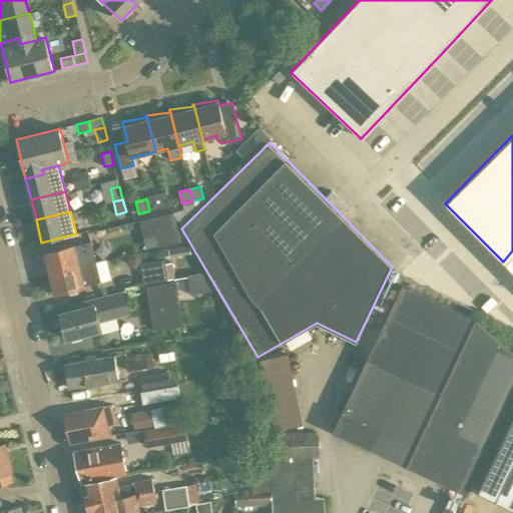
[(180,240),(173,213),(140,220),(146,248),(180,240)]
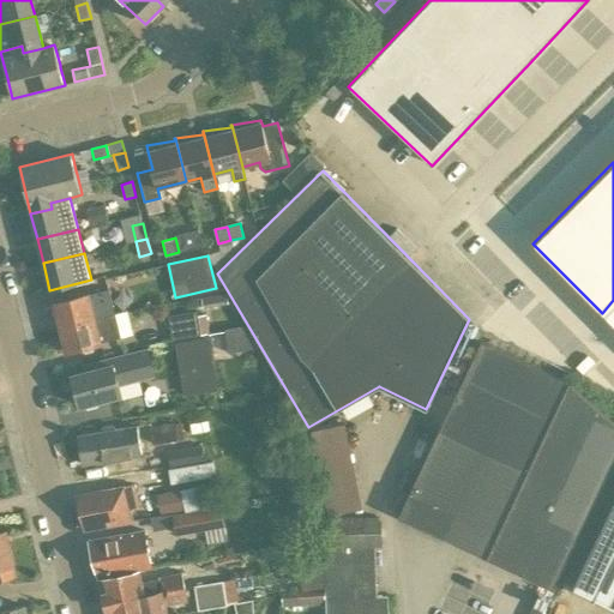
[(89,294),(53,304),(60,327),(115,313),(109,289),(89,294)]
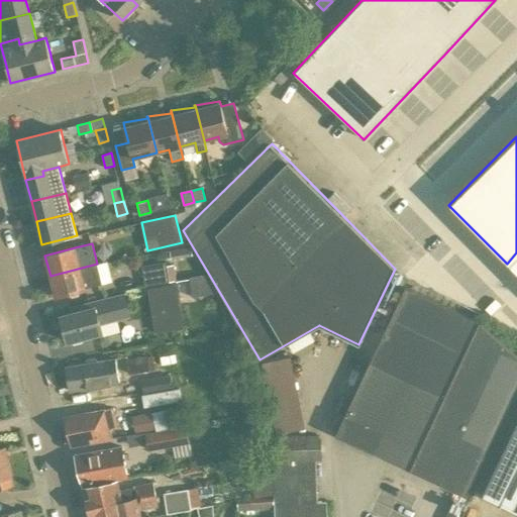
[(169,250),(171,260),(193,255),(191,247),(169,250)]
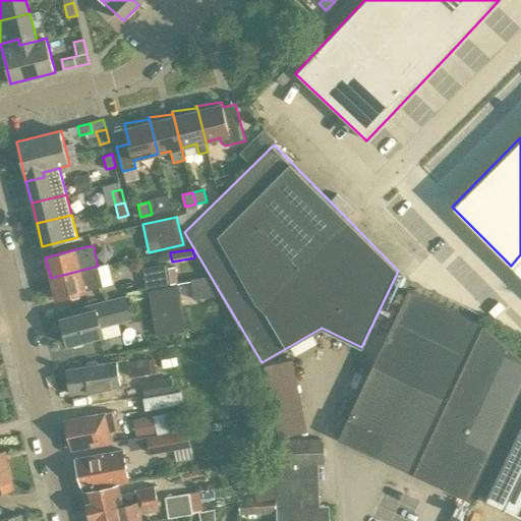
[(520,254),(511,266),(520,276),(520,254)]
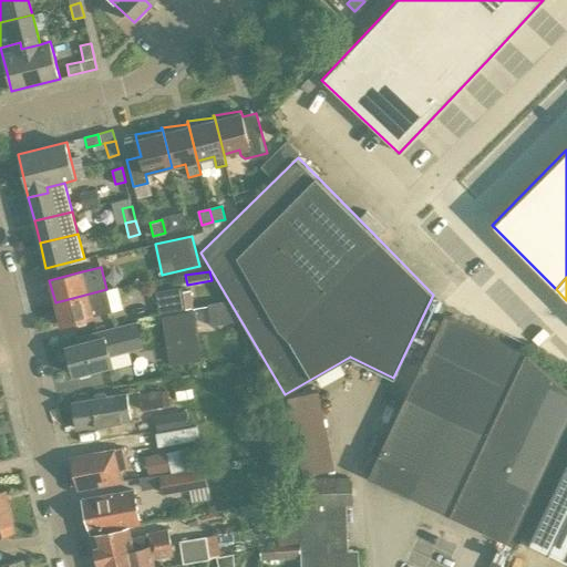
[(155,291),(158,313),(185,309),(182,287),(155,291)]
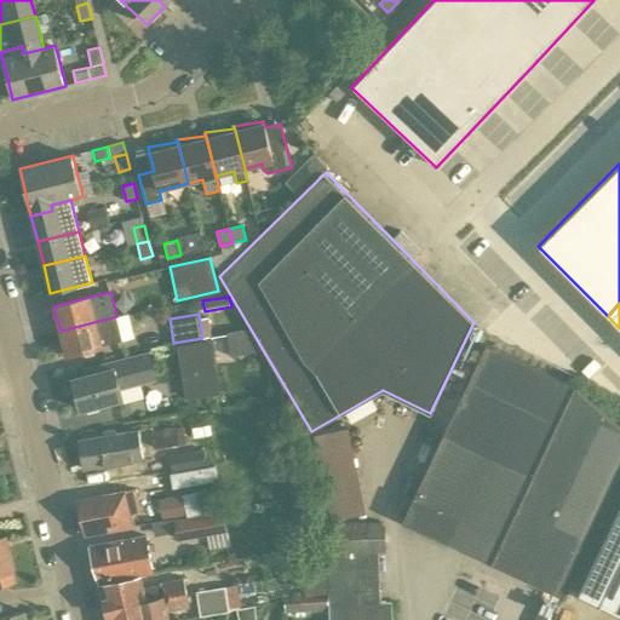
[(116,316),(61,331),(67,356),(85,351),(93,349),(103,346),(102,345),(122,340),(116,320),(116,316)]
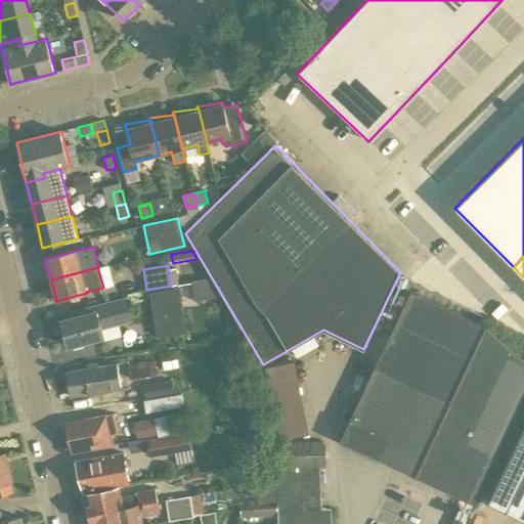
[(192,281),(195,300),(207,299),(218,297),(210,277),(202,278),(202,280),(192,281)]
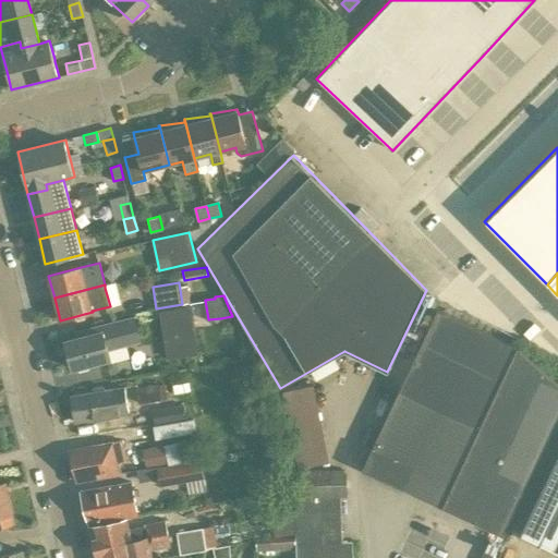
[(159,312),(167,360),(198,354),(192,307),(159,312)]
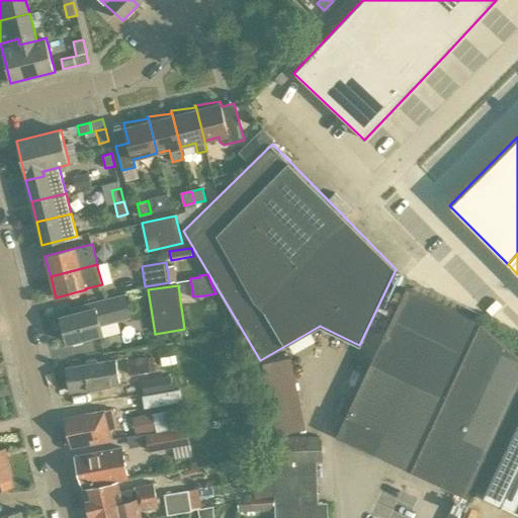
[(517,356),(480,324),(406,289),(336,436),(465,496),(517,383),(517,356)]
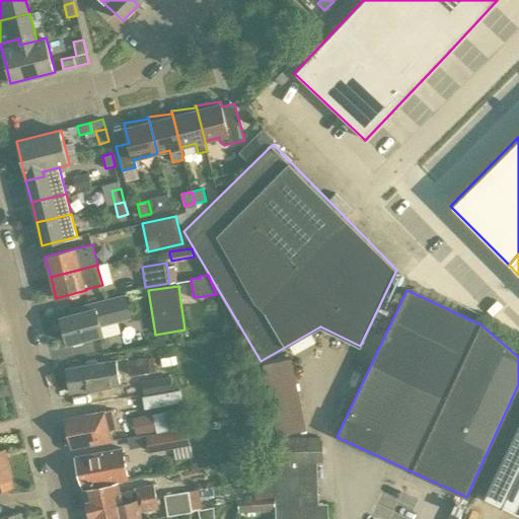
[(72,342),(81,339),(101,334),(99,326),(131,318),(125,295),(115,297),(75,307),(77,313),(61,317),(67,343),(72,342)]
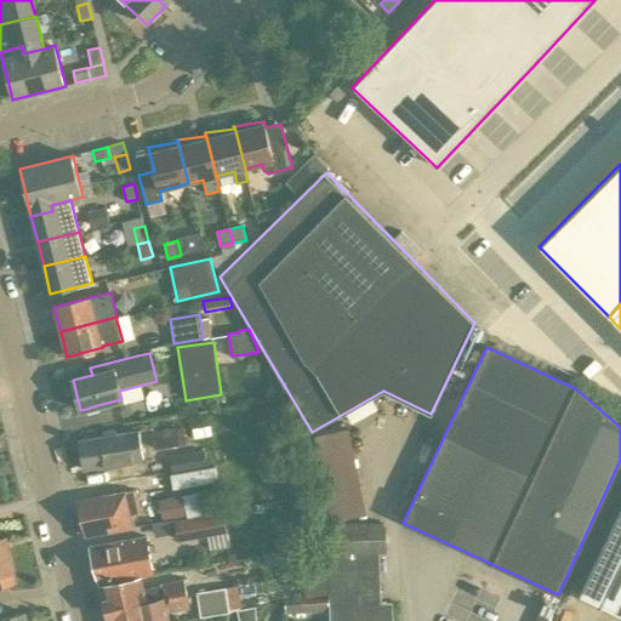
[(187,443),(183,426),(152,431),(154,449),(187,443)]
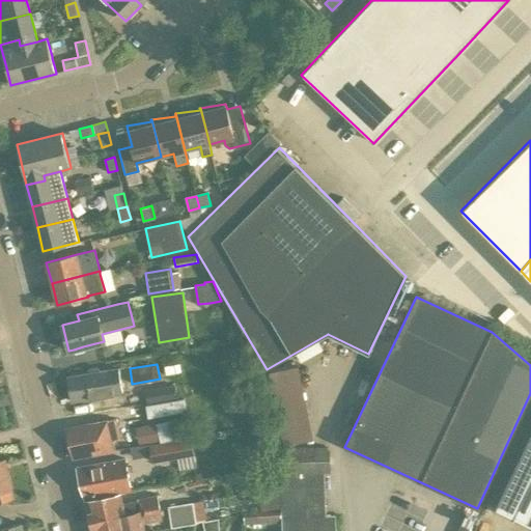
[(299,366),(270,371),(284,445),(313,439),(299,366)]
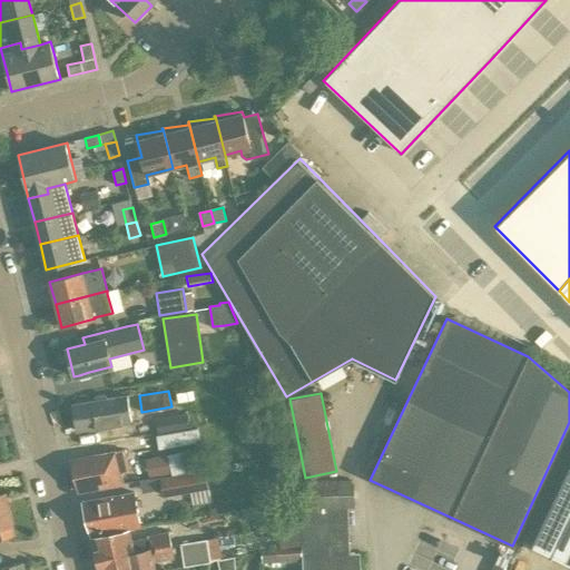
[(104,394),(95,395),(92,401),(72,404),(77,431),(131,422),(127,396),(108,399),(104,394)]
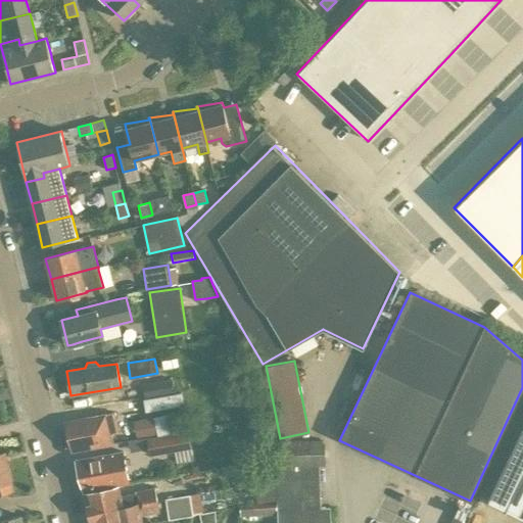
[(171,379),(143,384),(145,397),(174,392),(171,379)]
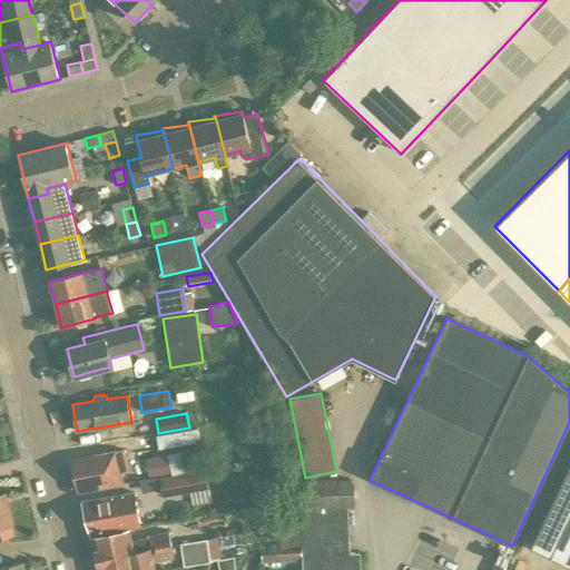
[(71,459),(79,492),(124,484),(120,473),(130,470),(125,449),(116,451),(71,459)]
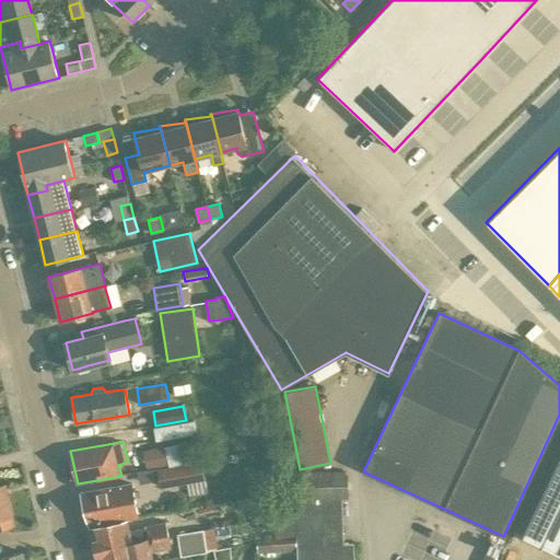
[(142,450),(147,468),(167,464),(164,445),(142,450)]
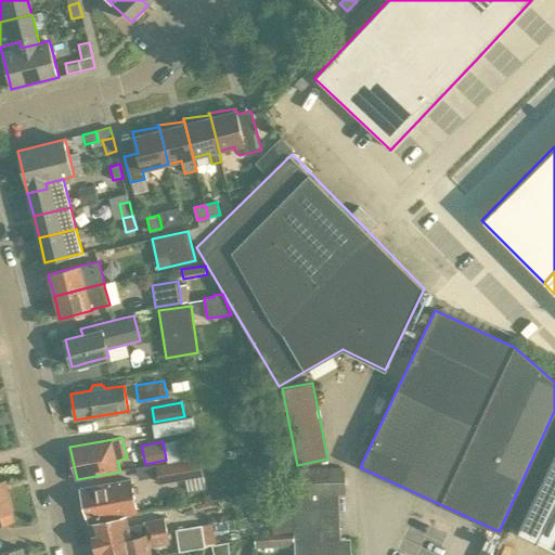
[(554,455),(518,532),(554,550),(554,455)]
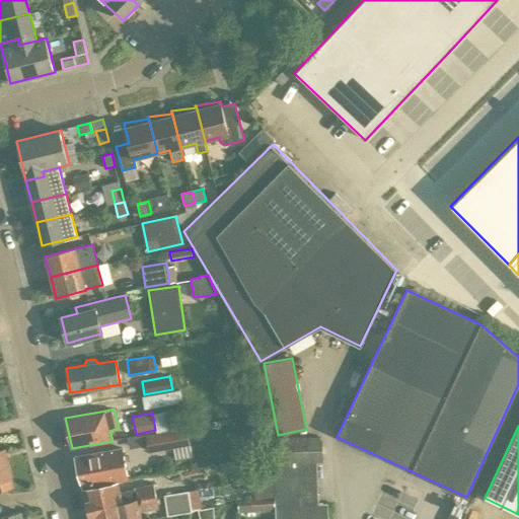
[(146,434),(148,451),(190,444),(187,427),(146,434)]
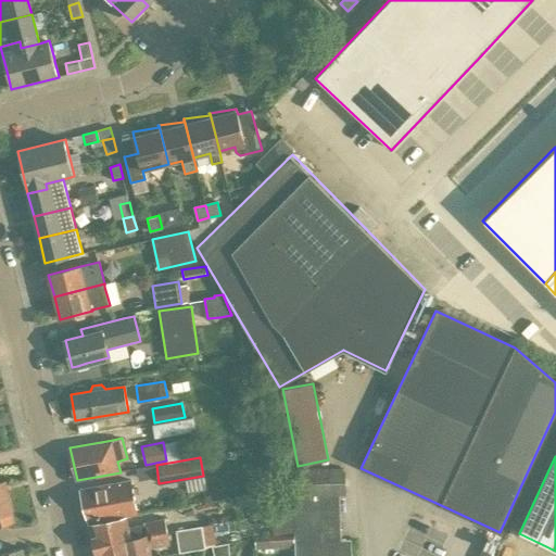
[(294,496),(294,509),(292,509),(293,531),(295,530),(295,555),(350,555),(350,540),(340,540),(339,495),(345,495),(344,467),(293,468),(294,496)]
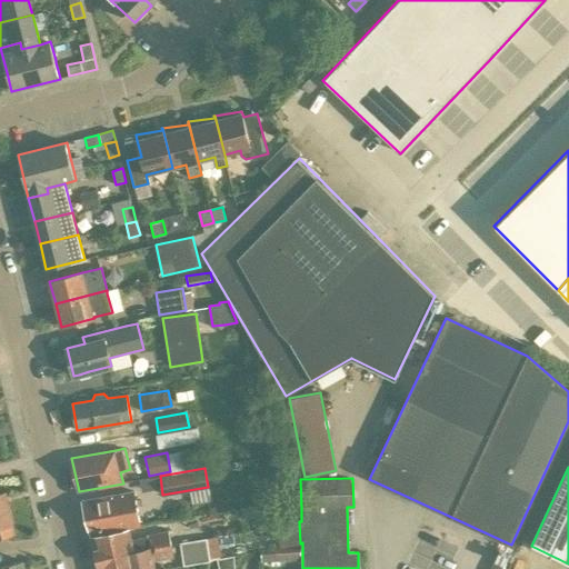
[(135,491),(82,501),(91,535),(140,527),(135,491)]
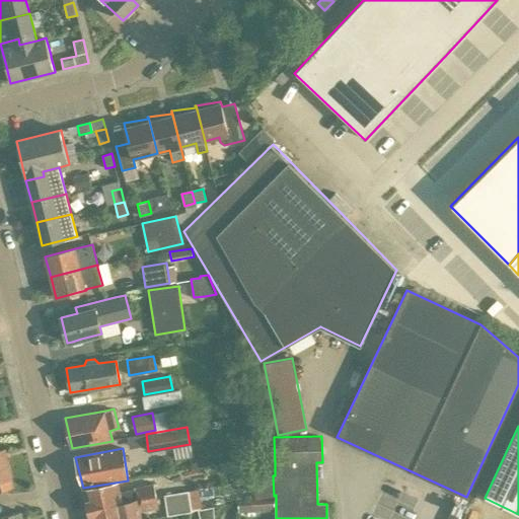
[(0,491),(13,488),(10,478),(12,477),(5,449),(0,450),(0,491)]
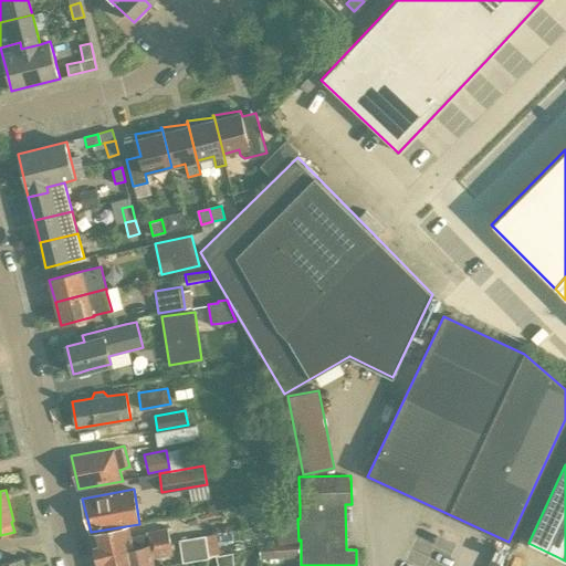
[(270,505),(272,521),(295,516),(293,501),(270,505)]
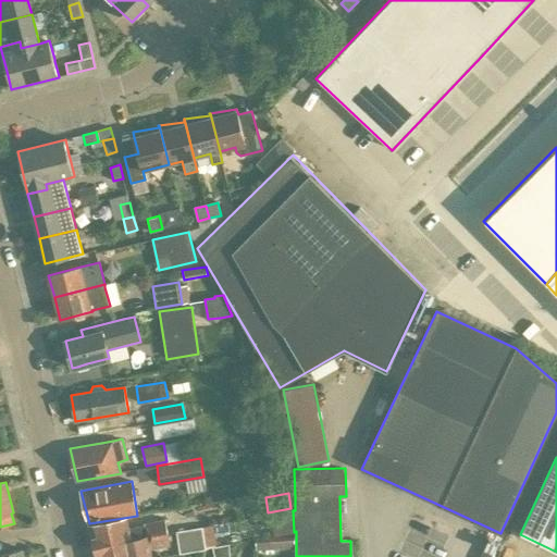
[(277,535),(294,532),(293,510),(273,515),(277,535)]
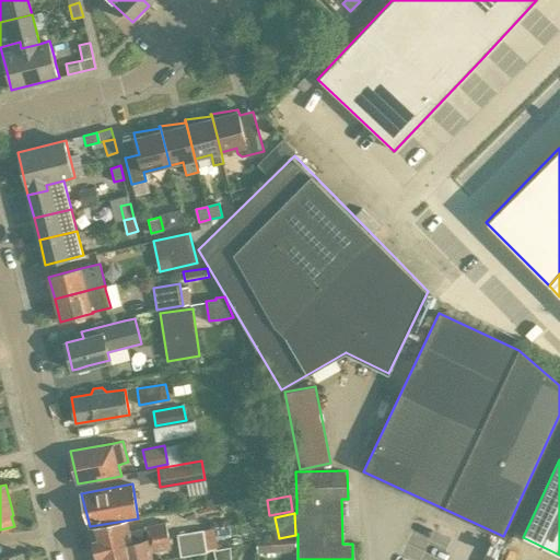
[(90,527),(96,555),(108,551),(107,545),(138,538),(139,546),(170,539),(165,521),(143,525),(144,527),(129,531),(127,521),(90,527)]
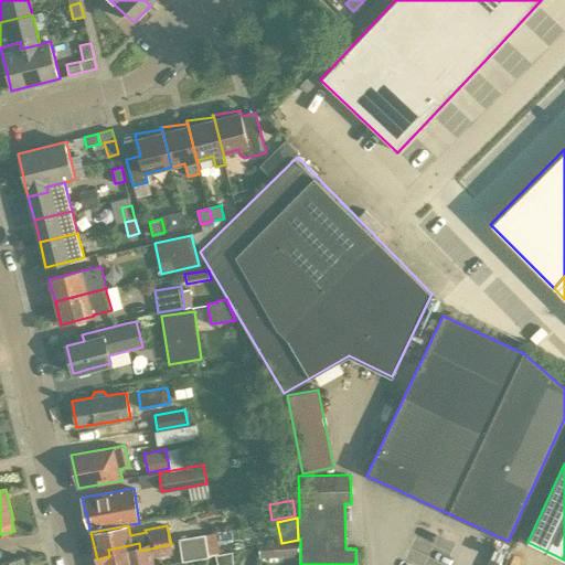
[(179,539),(182,562),(209,556),(219,553),(216,540),(228,537),(227,531),(179,539)]
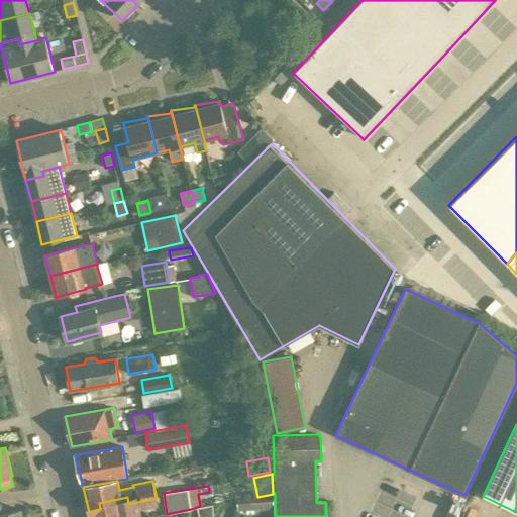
[(273,496),(236,499),(237,511),(274,508),(273,496)]
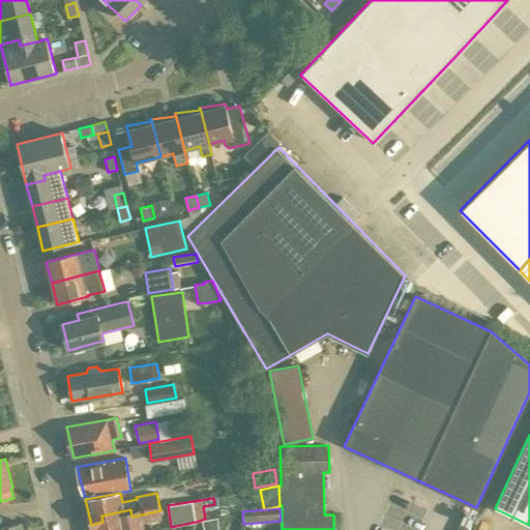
[(102,522),(91,525),(92,529),(139,529),(145,529),(144,523),(163,519),(160,510),(131,517),(130,509),(101,516),(102,522)]
